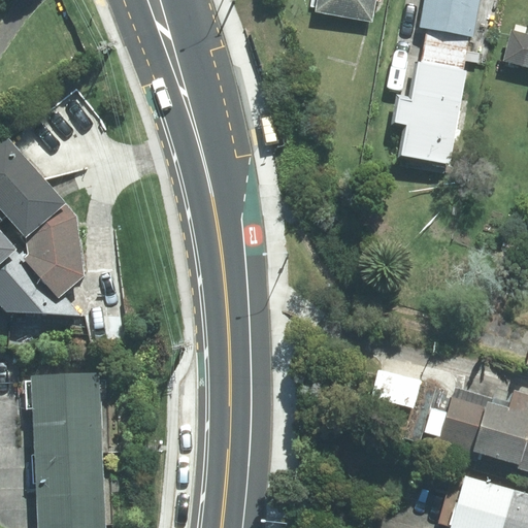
[(371,24),(375,0),(317,0),(315,13),(371,24)]
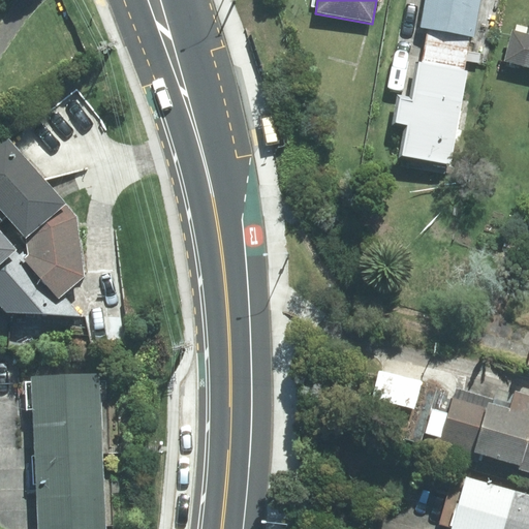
[(474,38),(480,0),(423,0),(418,30),(427,32),(424,49),(467,56),(469,37),(474,38)]
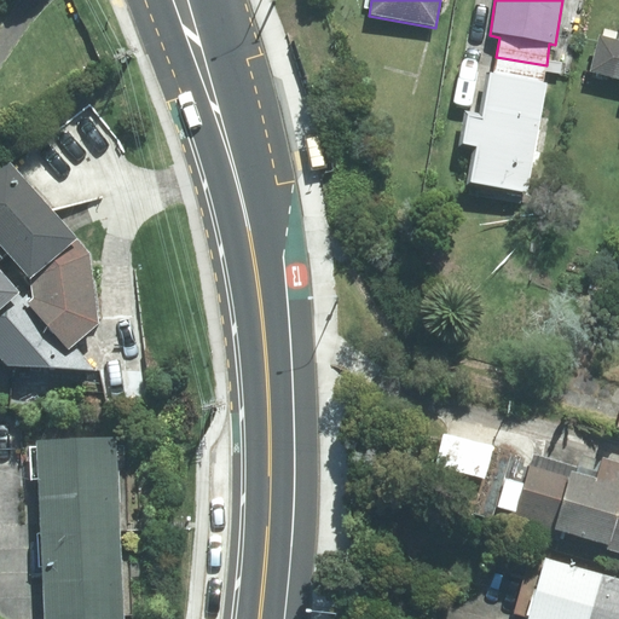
[(618,39),(618,44),(600,39),(590,73),(618,80),(618,39)]
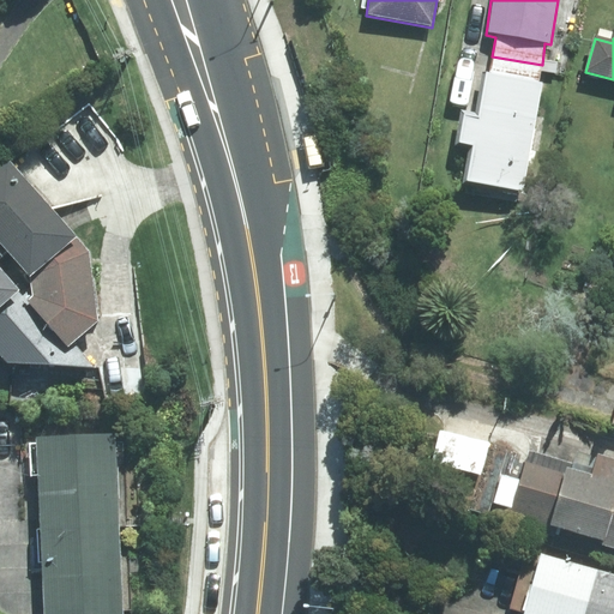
[(542,65),(492,56),(488,74),(485,74),(477,120),(463,118),(458,144),(473,146),(467,182),(522,192),(541,85),(539,84),(542,65)]
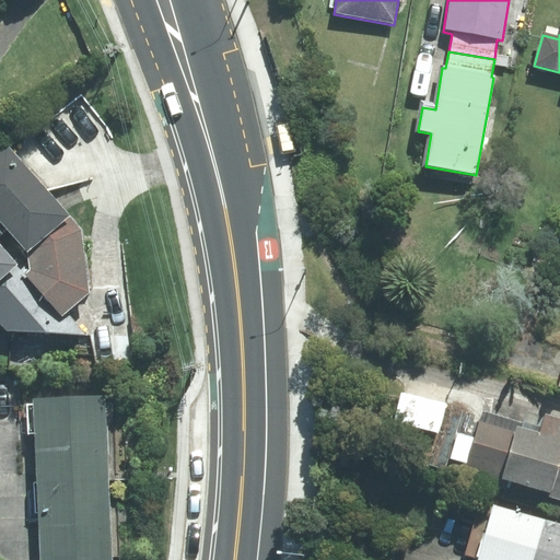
[(67,212),(8,144),(0,151),(0,220),(25,248),(67,212)]
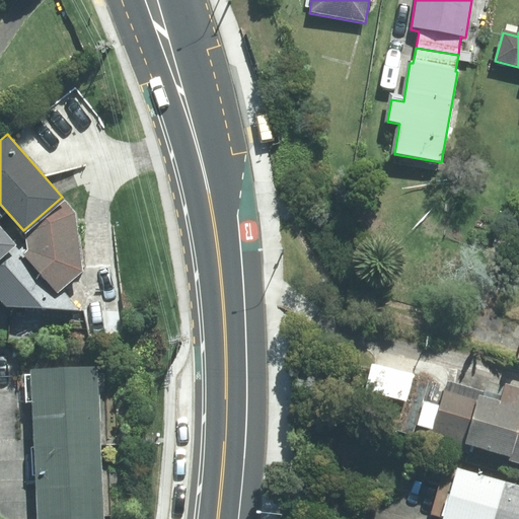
[(25,232),(26,249),(63,288),(83,271),(76,213),(65,200),(25,232)]
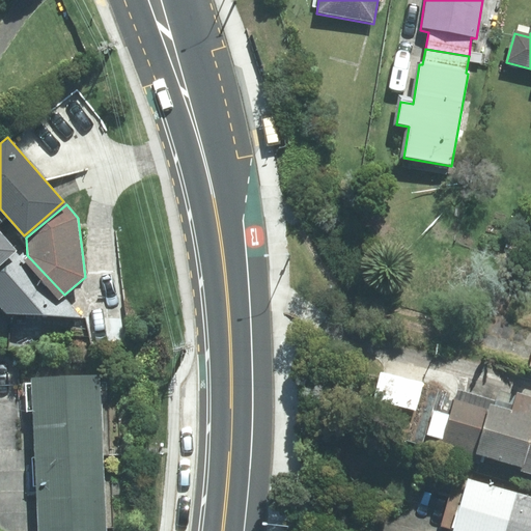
[(0,259),(14,248),(0,232),(0,259)]
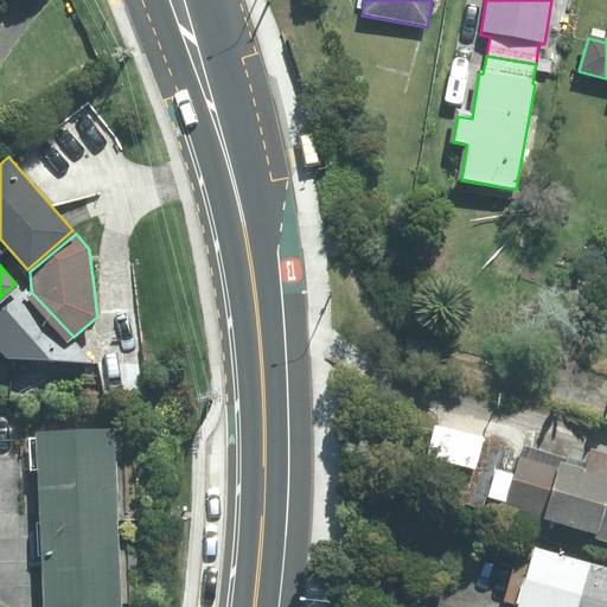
[(23,286),(0,305),(0,350),(8,359),(94,363),(23,286)]
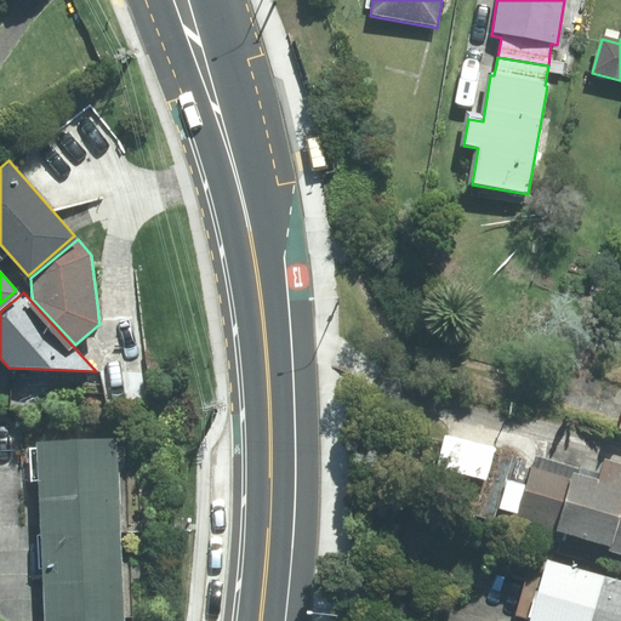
[(495,448),(445,436),(437,468),(486,480),(495,448)]
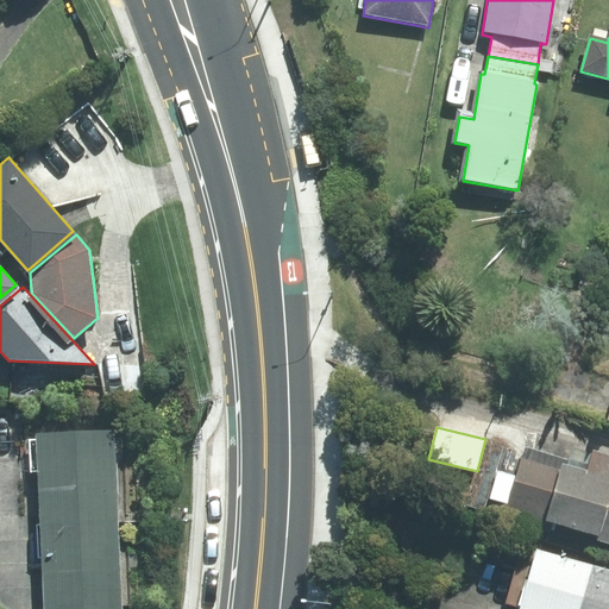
[(41,525),(119,522),(114,431),(37,433),(41,525)]
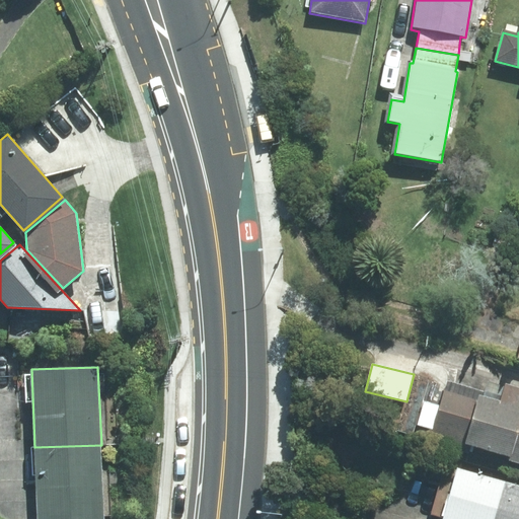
[(477,402),(444,392),(430,443),(462,452),(464,446),(509,459),(509,461),(518,464),(518,389),(506,386),(500,403),(478,397),(477,402)]
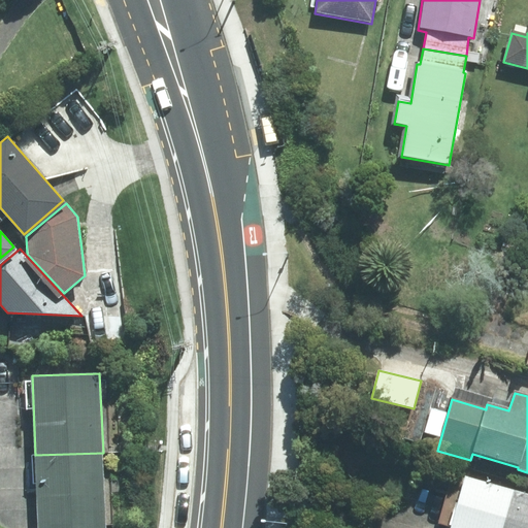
[(103,453),(35,455),(37,493),(104,490),(103,453)]
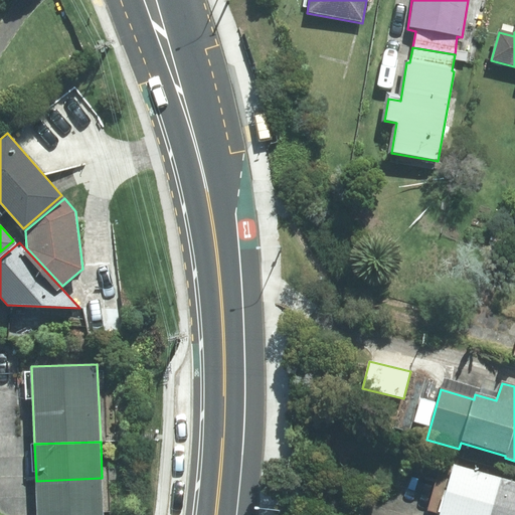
[(514,514),(514,479),(455,462),(439,514),(514,514)]
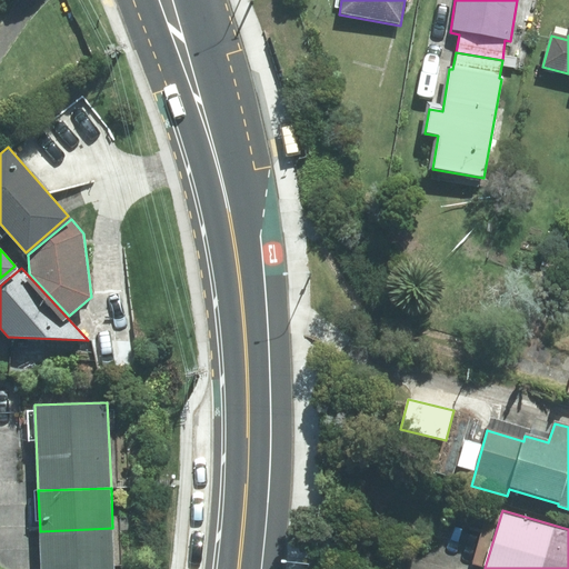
[(113,568),(112,528),(40,531),(41,568),(113,568)]
